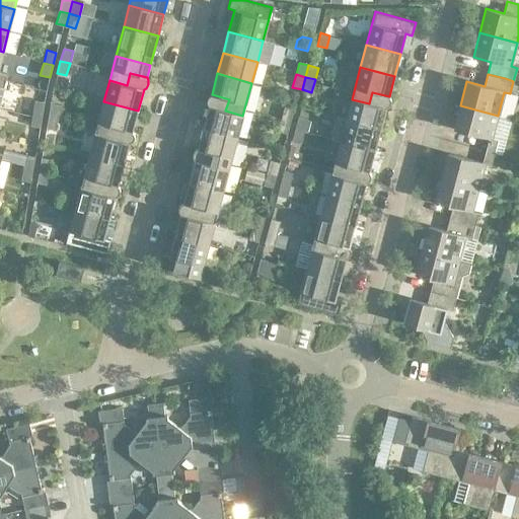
[(369,103),(352,99),(346,121),(380,130),(386,108),(388,106),(390,103),(390,99),(389,96),(372,92),(369,103)]
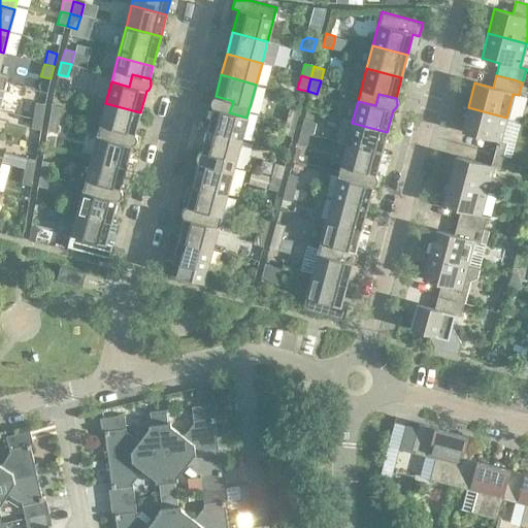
[(233,101),(216,96),(212,98),(210,101),(210,105),(211,108),(206,130),(241,139),(246,118),(229,112),(233,101)]
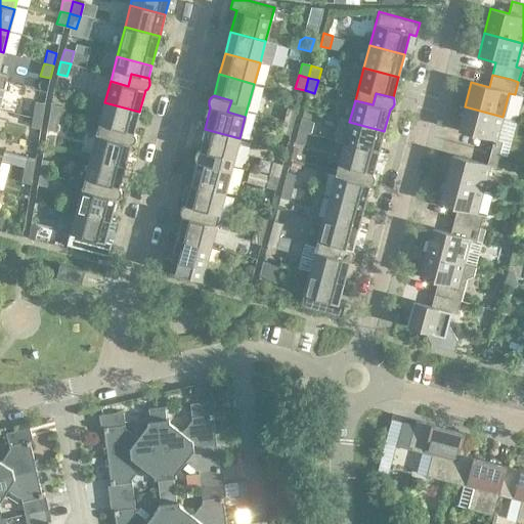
[(35,101),(33,115),(42,117),(44,103),(35,101)]
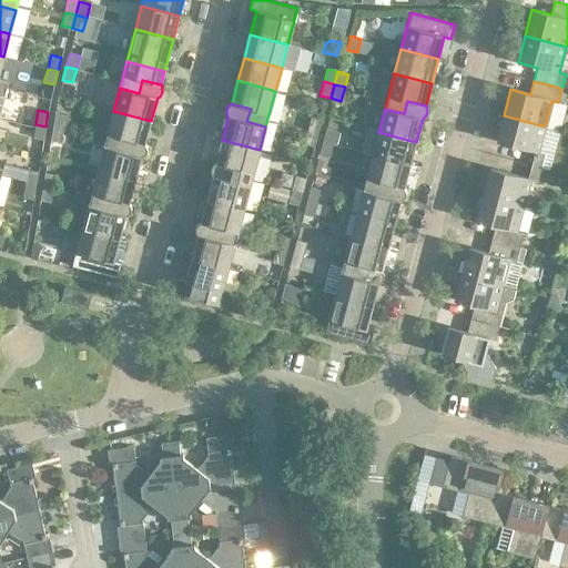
[(151,121),(113,111),(103,146),(122,152),(127,139),(145,144),(151,121)]
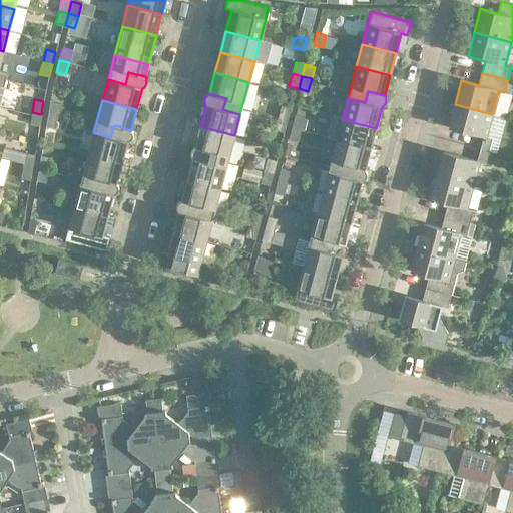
[(59,104),(49,102),(47,115),(57,116),(59,104)]
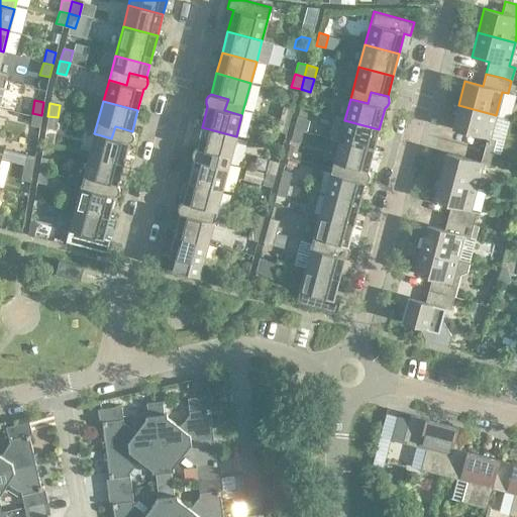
[(496,115),(458,105),(452,129),(487,138),(484,150),(492,152),(496,139),(490,138),(496,115)]
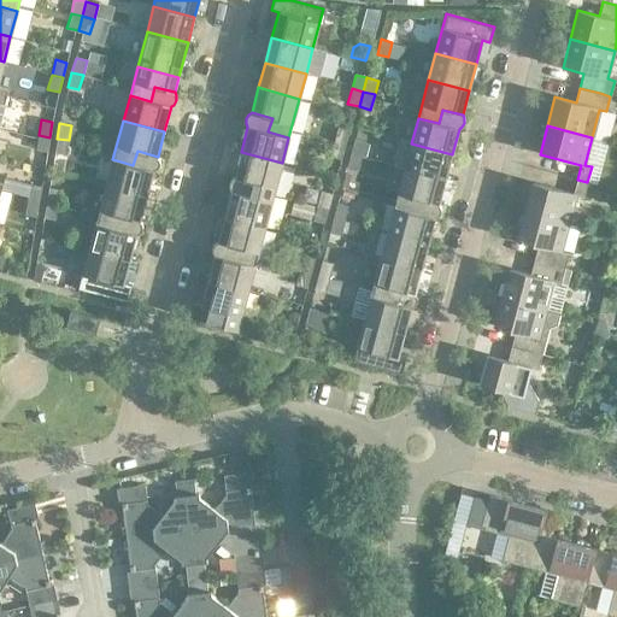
[(338,128),(334,142),(345,145),(348,130),(338,128)]
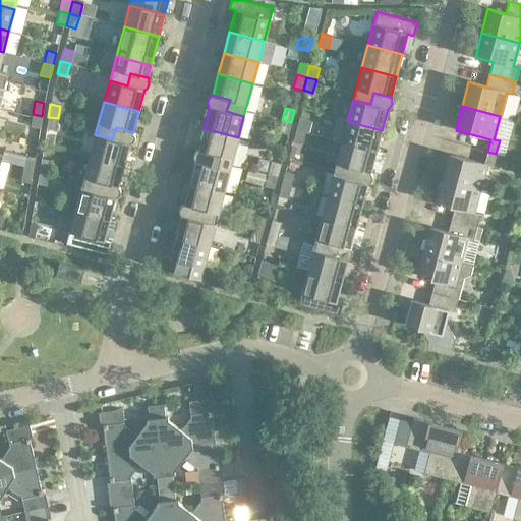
[(42,116),(33,114),(31,126),(40,128),(42,116)]
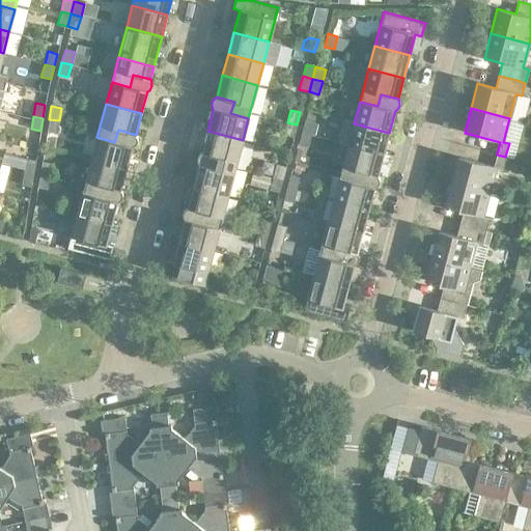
[(59,120),(49,119),(47,132),(57,134),(59,120)]
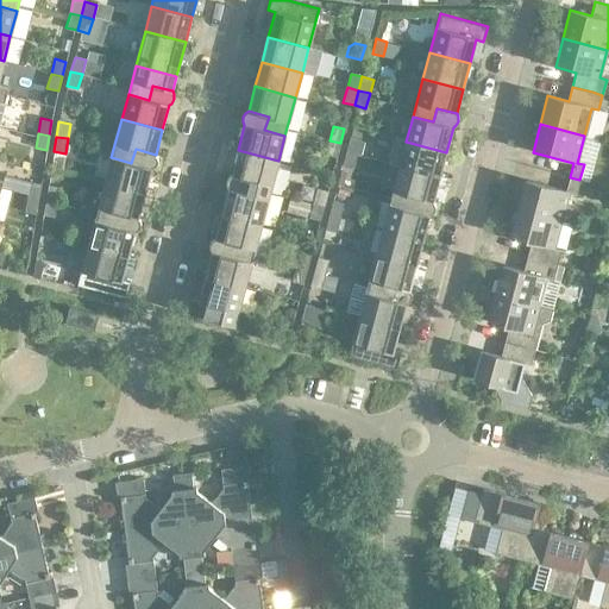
[(360,140),(350,137),(345,152),(357,155),(360,140)]
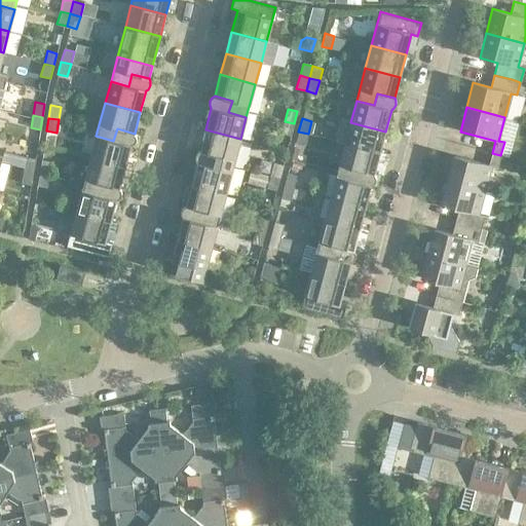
[(335,141),(345,144),(380,153),(385,132),(350,122),(341,119),(335,141)]
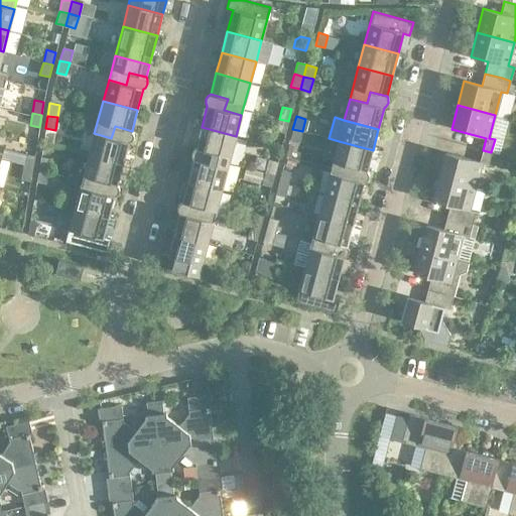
[(288,121),(279,119),(276,131),(285,133),(288,121)]
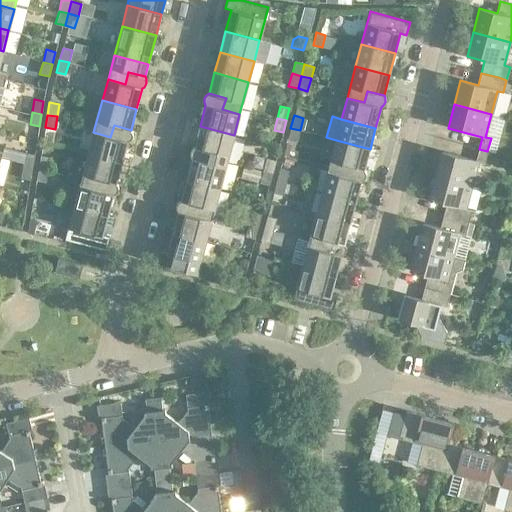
[(131,130),(114,125),(110,137),(93,132),(88,153),(122,162),(127,141),(130,140),(132,136),(132,132),(131,130)]
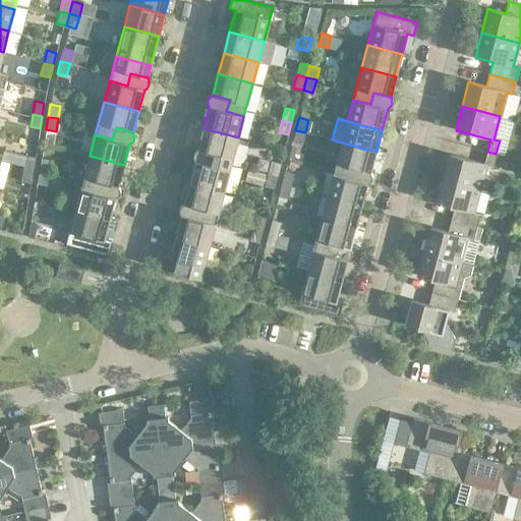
[(238,137),(204,128),(197,150),(215,154),(212,166),(229,170),(238,137)]
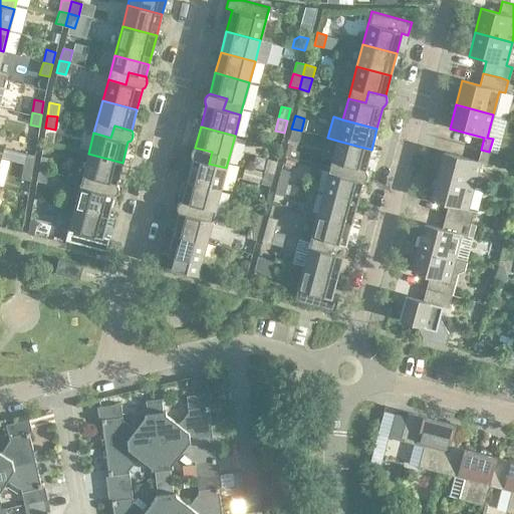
[(301,131),(291,129),(288,141),(298,143),(301,131)]
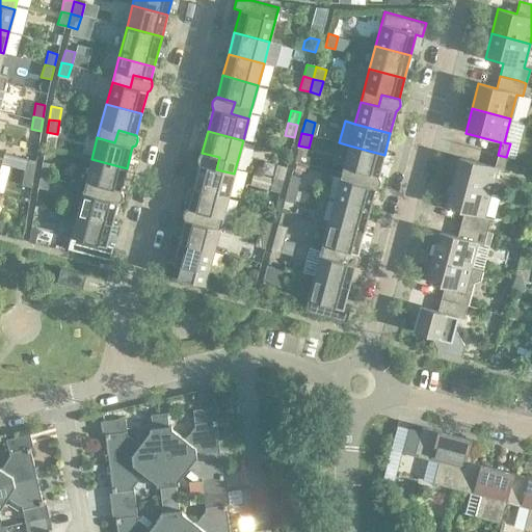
[(384,155),(349,145),(340,179),(357,184),(361,171),(378,176),(384,155)]
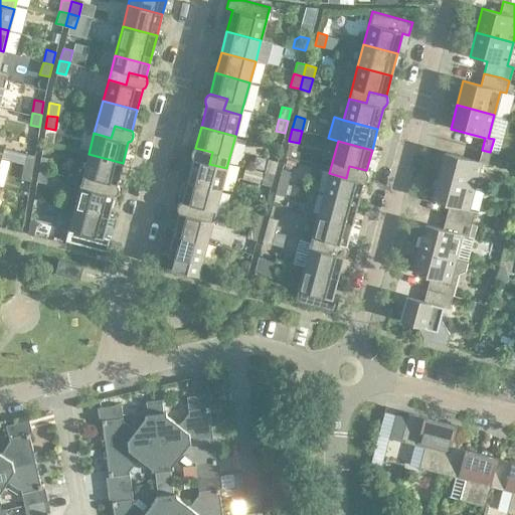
[(212,152),(195,148),(193,149),(191,153),(191,157),(192,159),(187,180),(221,189),(226,168),(209,164),(212,152)]
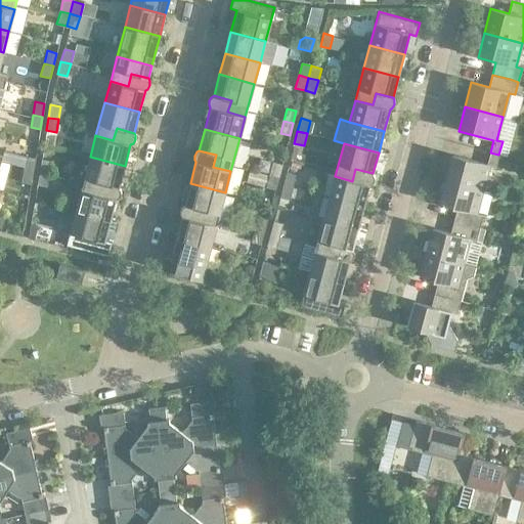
[(498,155),(490,153),(487,165),(451,155),(445,179),(483,189),(489,166),(495,168),(498,155)]
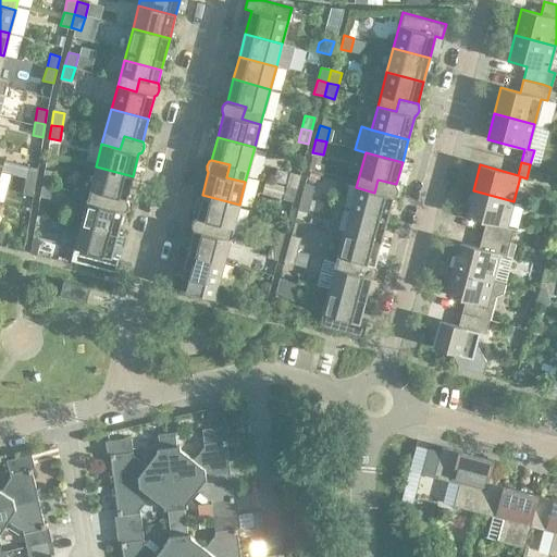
[(27,166),(24,181),(35,182),(37,169),(27,166)]
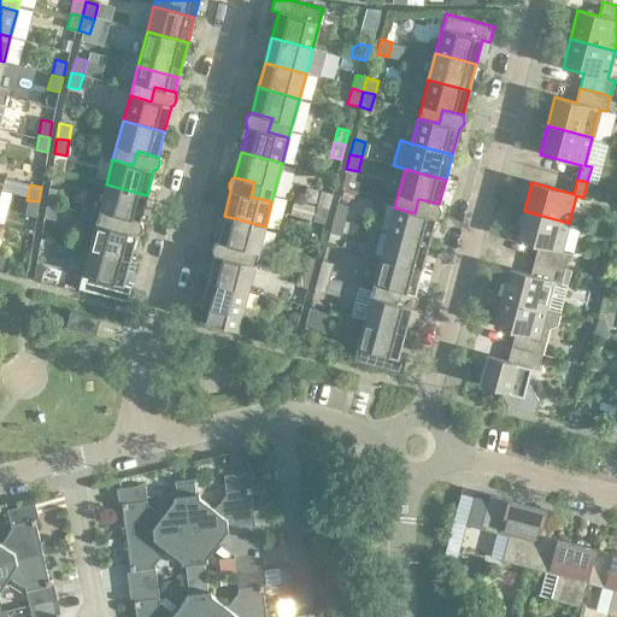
[(147,195),(106,184),(95,224),(116,229),(119,216),(140,221),(147,195)]
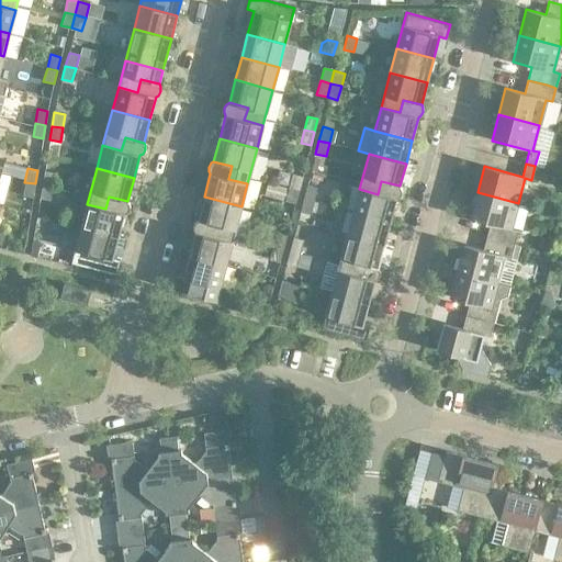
[(54,173),(44,172),(42,186),(52,188),(54,173)]
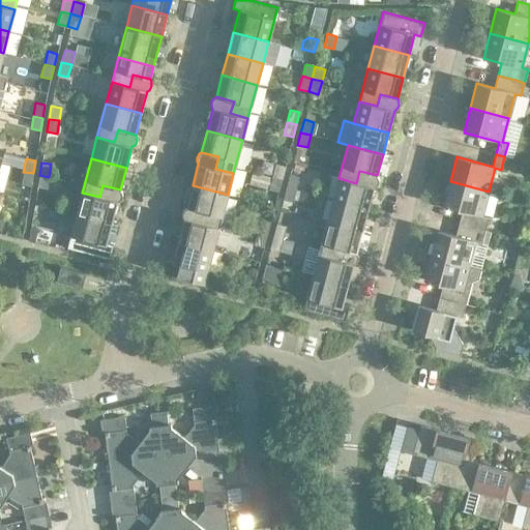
[(275,165),(272,177),(282,179),(285,167),(275,165)]
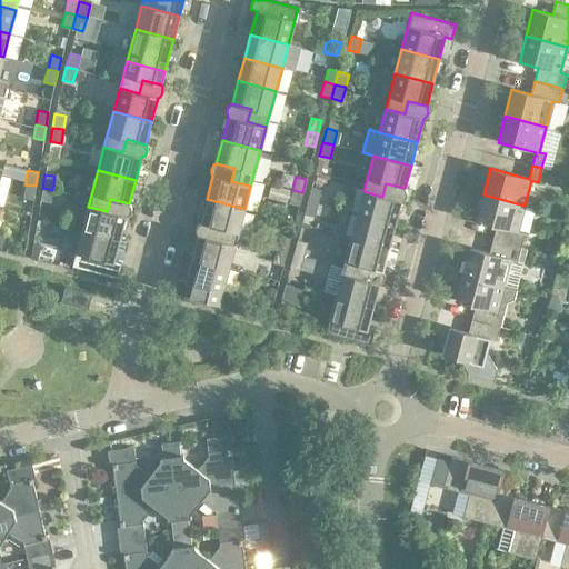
[(405,188),(386,183),(382,197),(363,191),(358,215),(396,225),(401,201),(405,200),(406,196),(407,191),(405,188)]
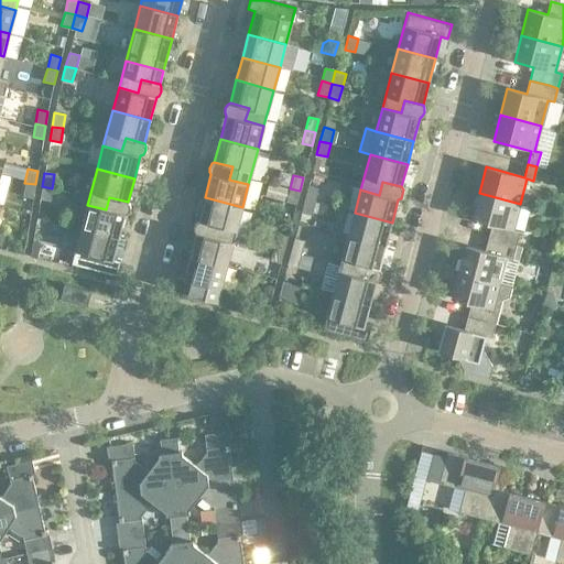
[(35,184),(24,183),(22,196),(33,198),(35,184)]
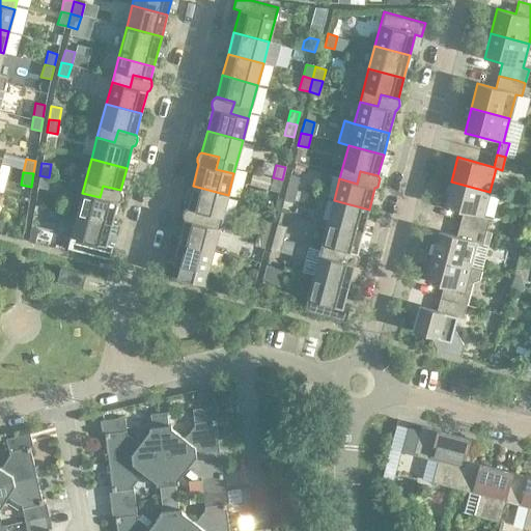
[(49,177),(39,175),(37,189),(47,190),(49,177)]
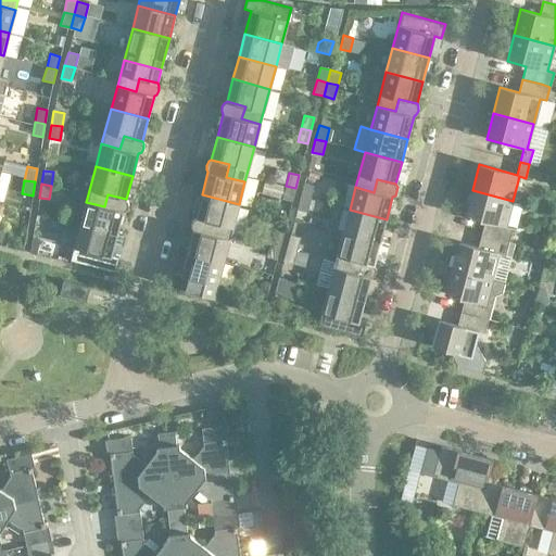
[(314,186),(304,184),(300,197),(311,199),(314,186)]
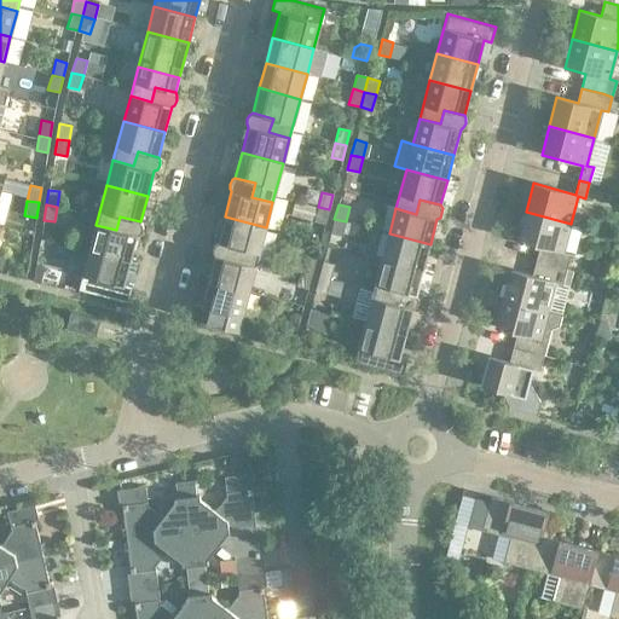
[(329,209),(318,207),(313,221),(325,225),(329,209)]
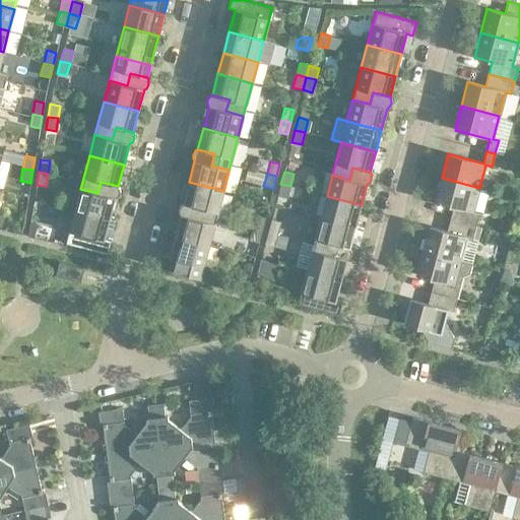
[(479,188),(442,178),(436,202),(453,207),(450,219),(475,226),(479,213),(473,211),(479,188)]
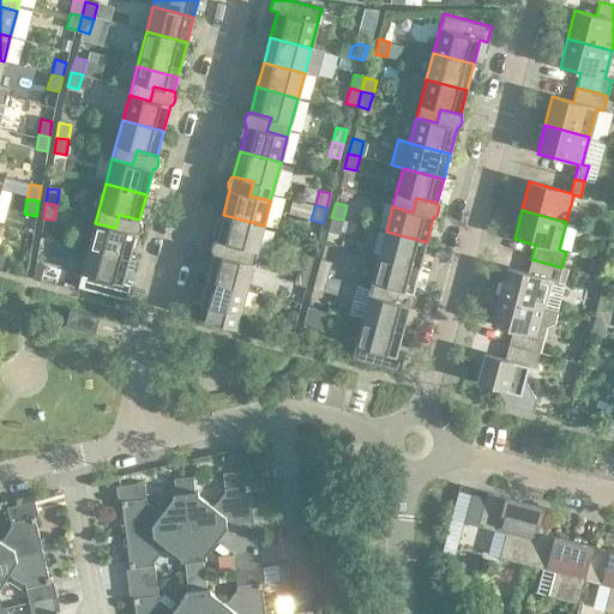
[(139,220),(119,215),(115,228),(95,223),(89,248),(130,259),(136,234),(139,232),(142,228),(142,223),(139,220)]
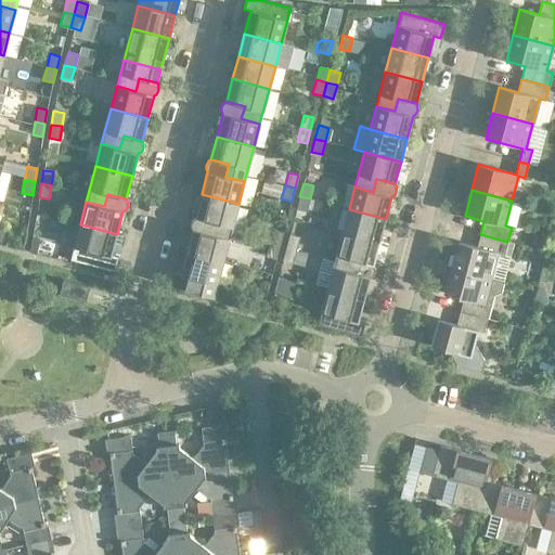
[(239,204),(202,194),(195,217),(214,222),(210,234),(229,240),(239,204)]
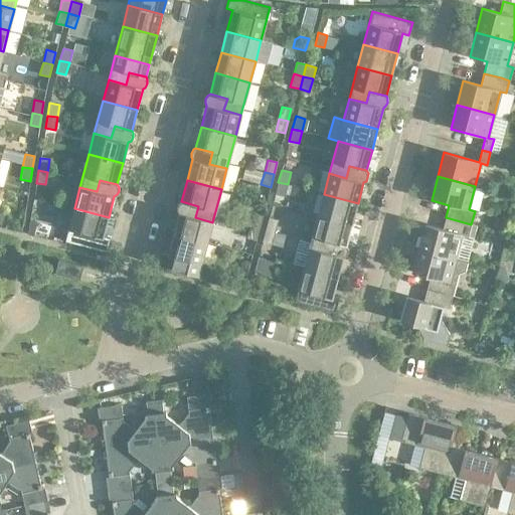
[(288,184),(278,182),(275,194),(284,197),(288,184)]
